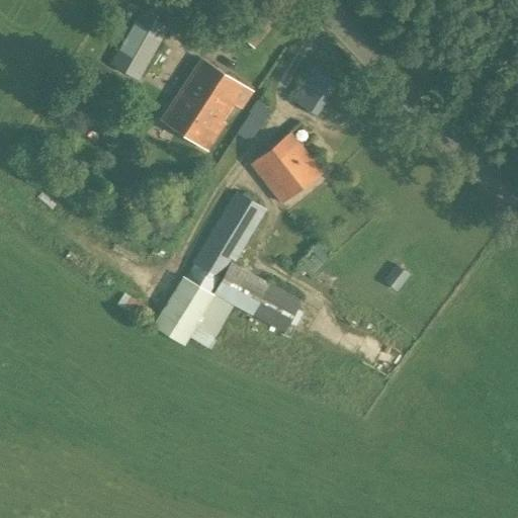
[(142,10),(111,64),(139,79),(169,26),(142,10)]
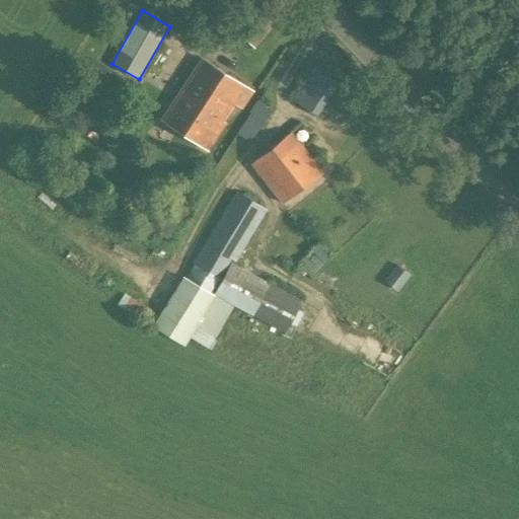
[(162,120),(205,148),(222,123),(220,121),(232,102),(240,108),(251,92),(202,60),(162,120)]
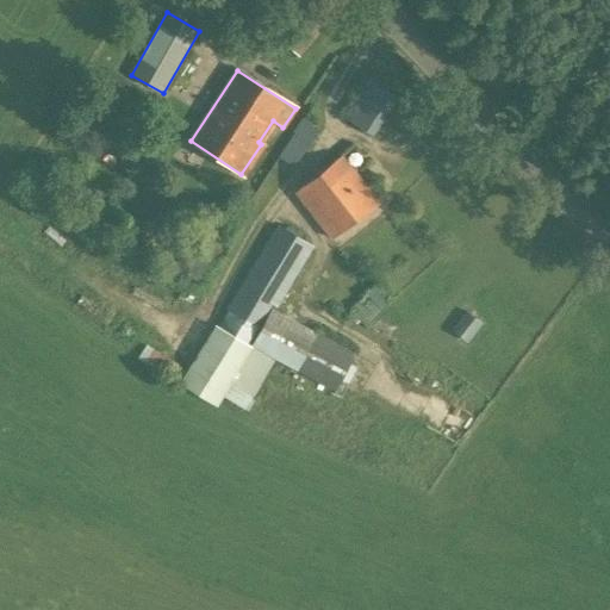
[(344,116),(374,136),(398,99),(368,79),(344,116)]
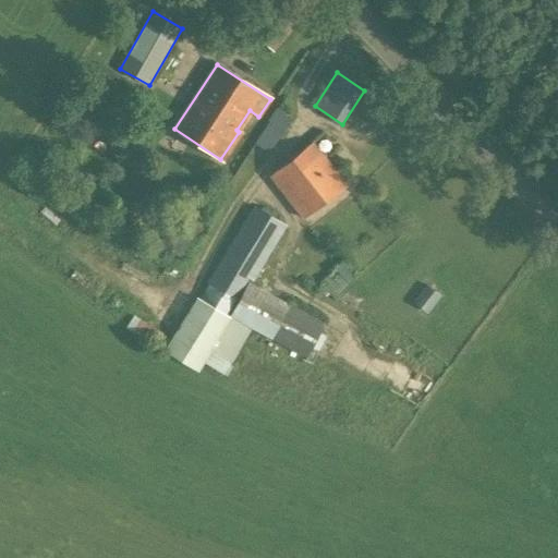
[(292,119),(278,109),(253,144),(268,154),(292,119)]
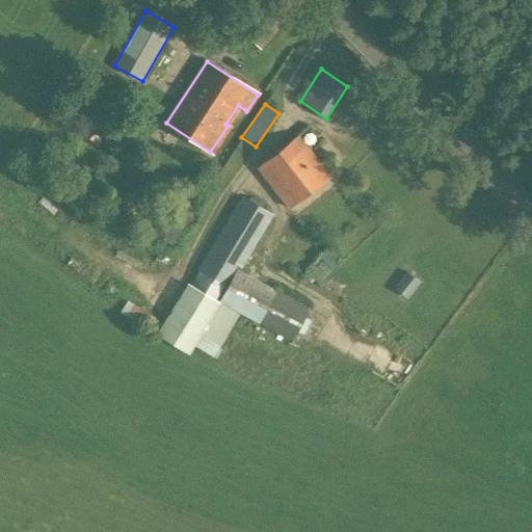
[(327,176),(297,137),(258,168),(288,207),(327,176)]
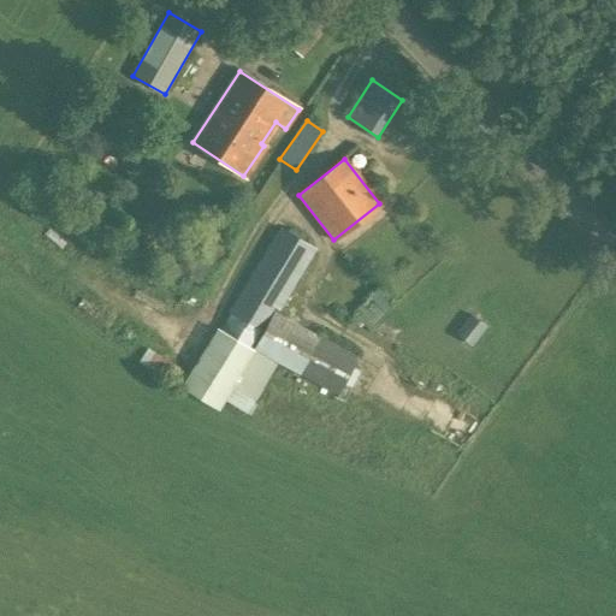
[(181,386),(219,410),(225,401),(250,414),(279,365),(337,396),(357,356),(273,311),(254,348),(250,347),(273,307),(279,311),(317,249),(280,225),(226,313),(232,317),(224,331),(217,326),(181,386)]
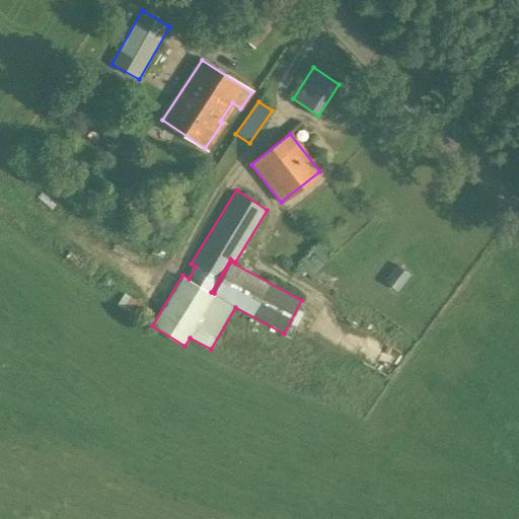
[(384,281),(397,291),(411,275),(396,264),(384,281)]
